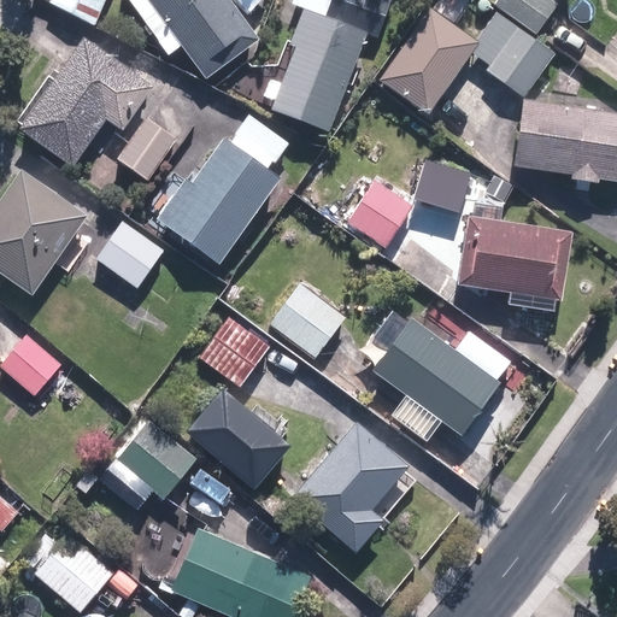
[(51,0),(50,4),(95,23),(105,0),(51,0)]
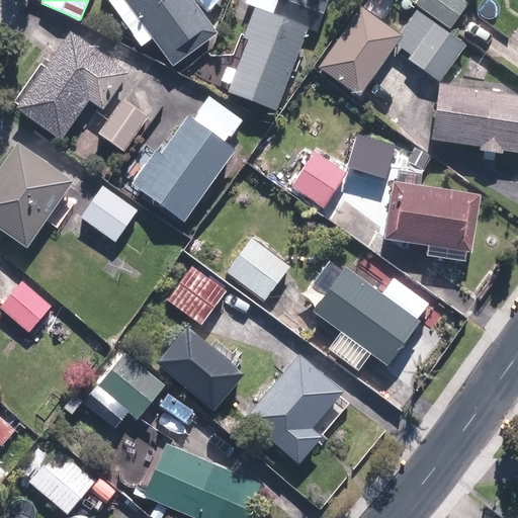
[(132,12),(173,68),(218,35),(191,0),(106,0),(121,20),(132,12)]
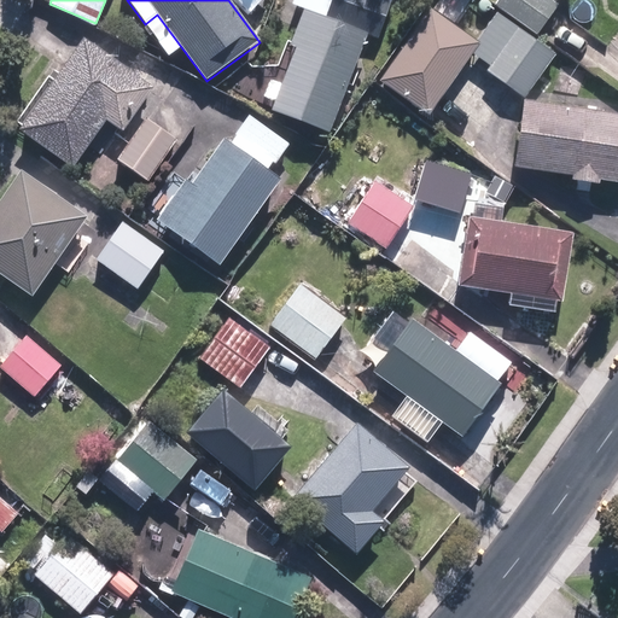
[(269,110),(326,133),(367,33),(374,36),(388,0),(328,0),(324,16),(302,7),(287,44),(295,47),(269,110)]
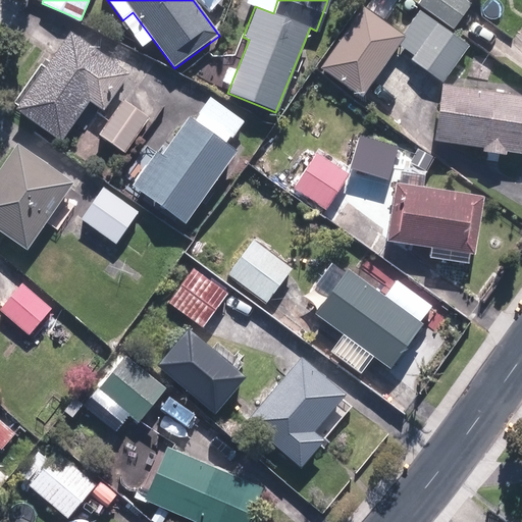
[(420,0),(418,3),(453,27),(470,2),(467,0),(420,0)]
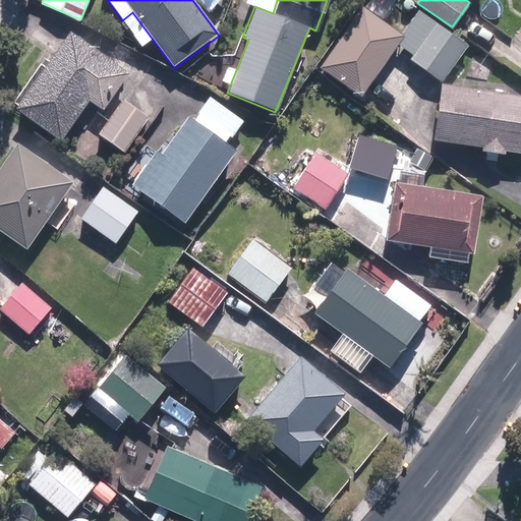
[(320,67),(361,97),(398,45),(413,56),(410,59),(442,81),(468,45),(418,10),(401,35),(361,7),(320,67)]
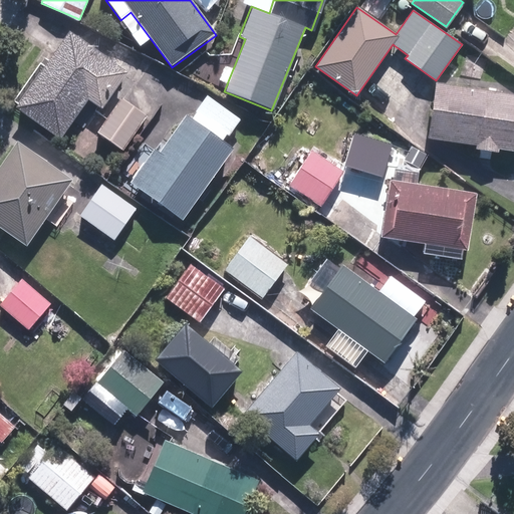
[(15,107),(60,141),(88,100),(101,109),(127,73),(69,32),(15,107)]
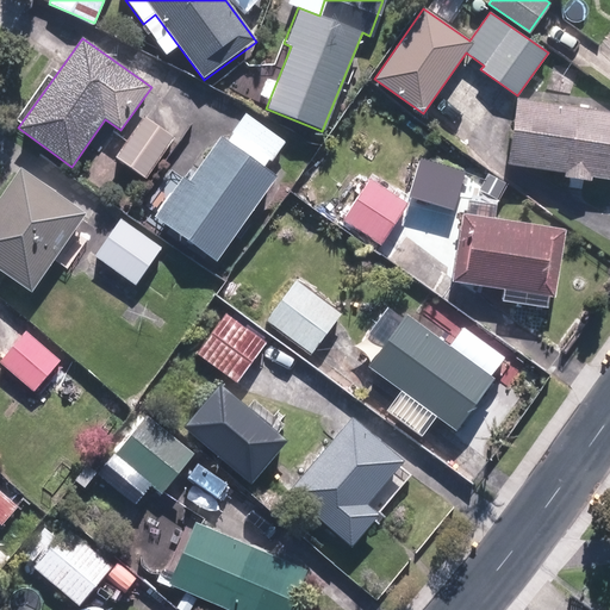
[(592,178),(609,179),(609,111),(517,98),(509,165),(566,173),(566,176),(592,180),(592,178)]
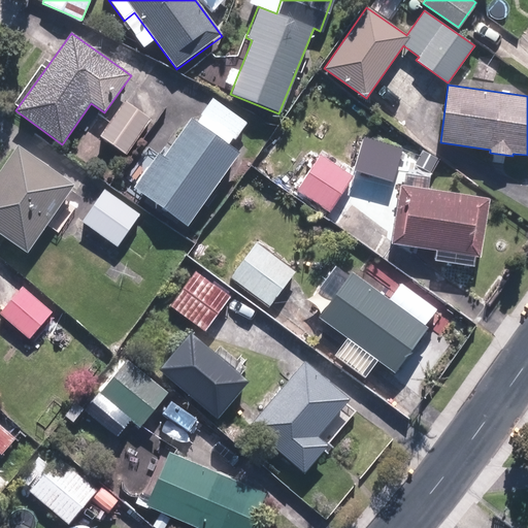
[(131,188),(186,227),(238,153),(227,144),(231,138),(234,140),(246,123),(211,98),(195,121),(190,118),(162,157),(157,153),(131,188)]
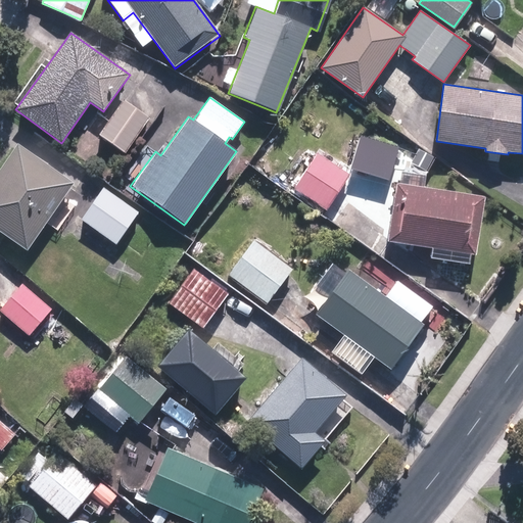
[(100,137),(125,153),(149,120),(124,102),(100,137)]
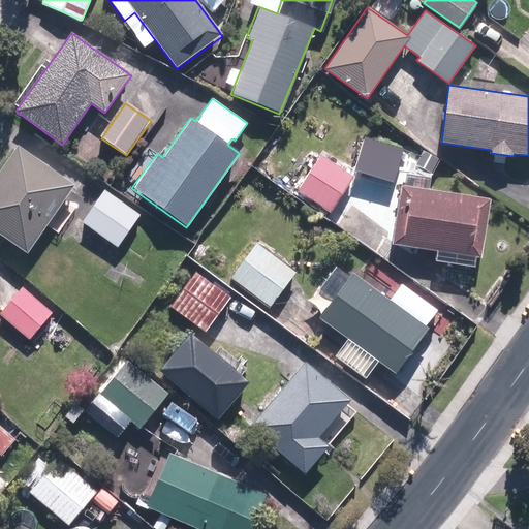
[(394,181),(403,150),(365,138),(355,169),(394,181)]
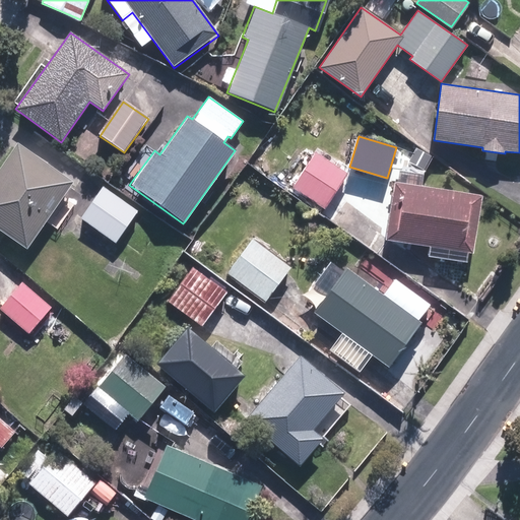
[(0,229),(28,249),(74,183),(18,144),(0,170),(0,229)]
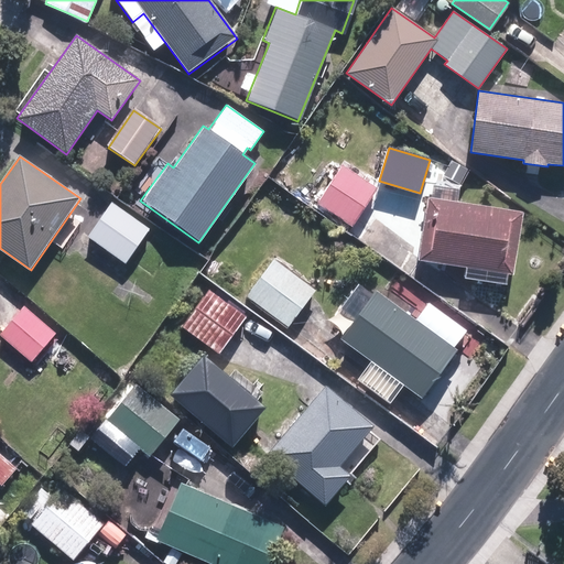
[(317,204),(350,227),(376,190),(343,166),(317,204)]
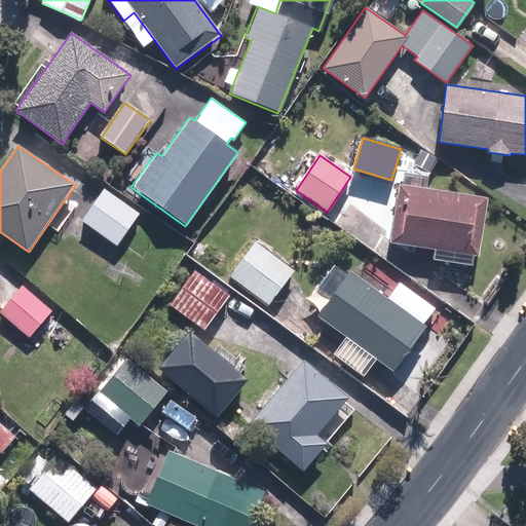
[(390,241),(479,255),(487,197),(399,184),(390,241)]
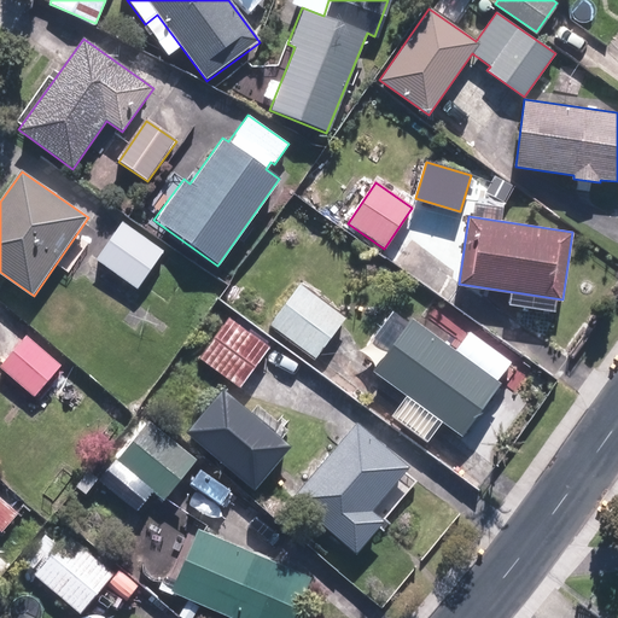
[(123,222),(97,260),(138,291),(165,252),(123,222)]
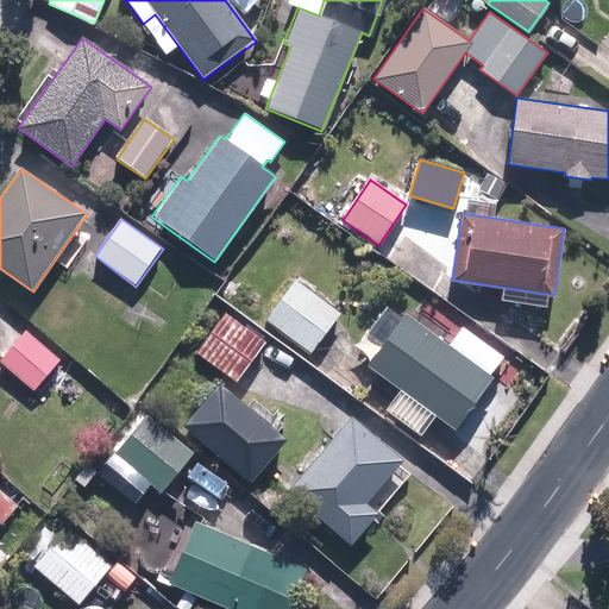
[(265,320),(311,353),(341,312),(295,278),(265,320)]
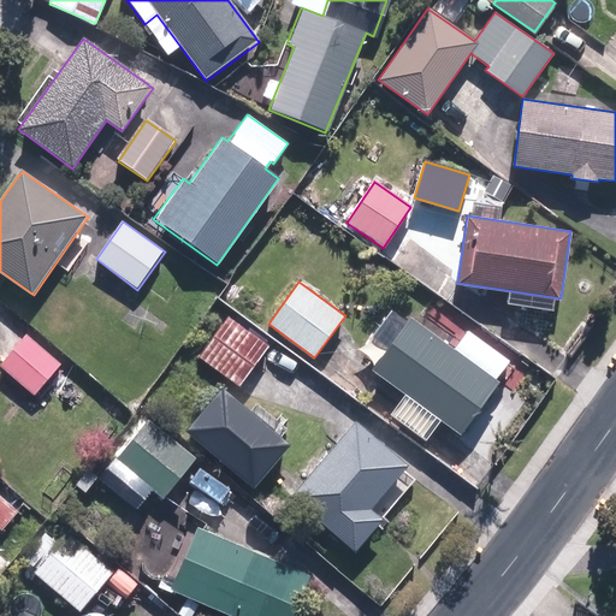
[(0,350),(7,357),(25,337),(30,330),(0,303),(0,350)]
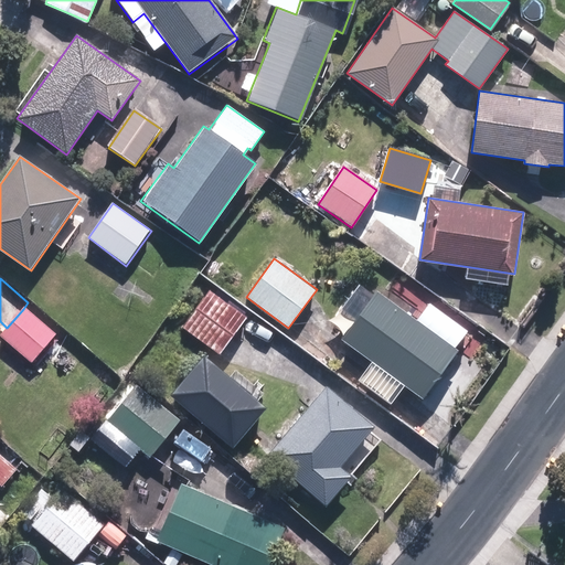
[(246,318),(210,290),(183,326),(220,352),(246,318)]
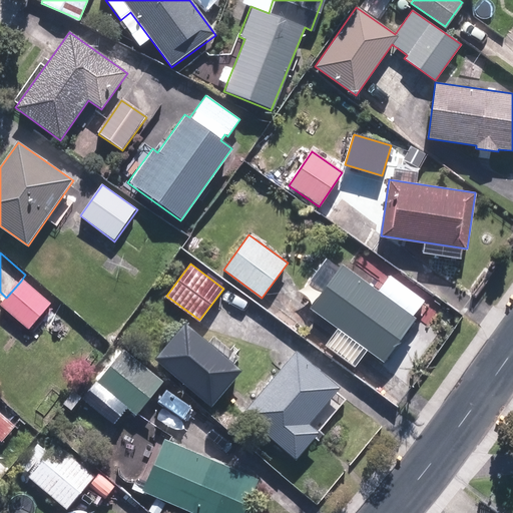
[(309,309),(384,363),(416,318),(341,265),(309,309)]
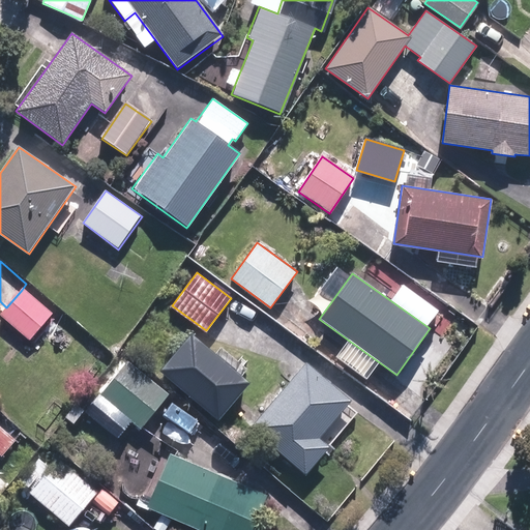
[(23,291),(8,310),(1,317),(30,342),(52,316),(23,291)]
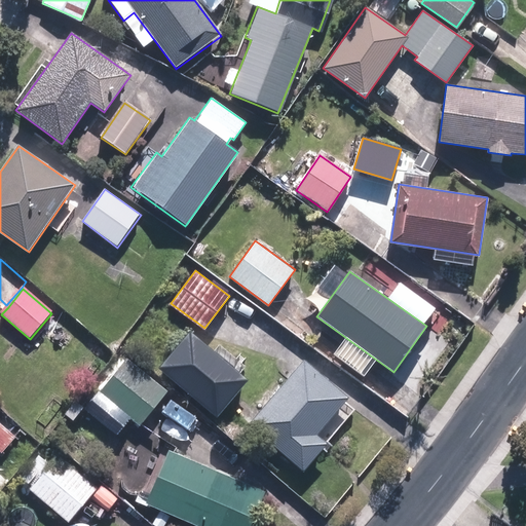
[(191,333),(160,369),(217,417),(249,380),(191,333)]
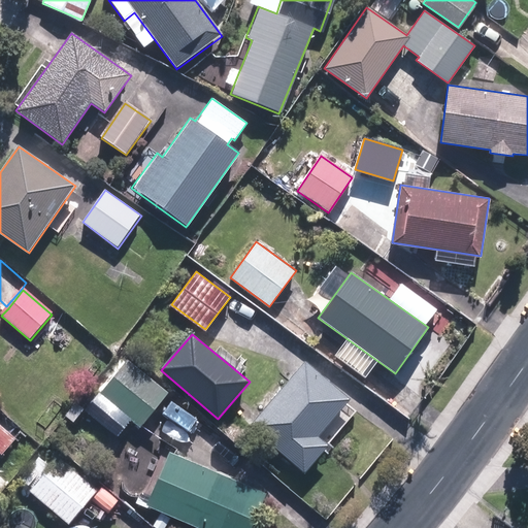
[(98,394),(138,427),(167,392),(127,359),(98,394)]
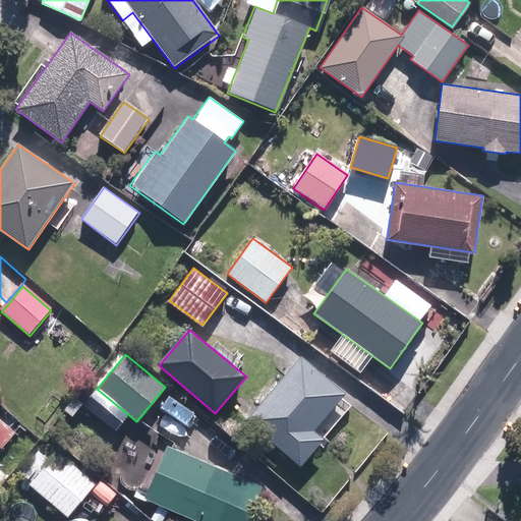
[(246,419),(300,465),(323,439),(312,429),(344,393),(300,355),(246,419)]
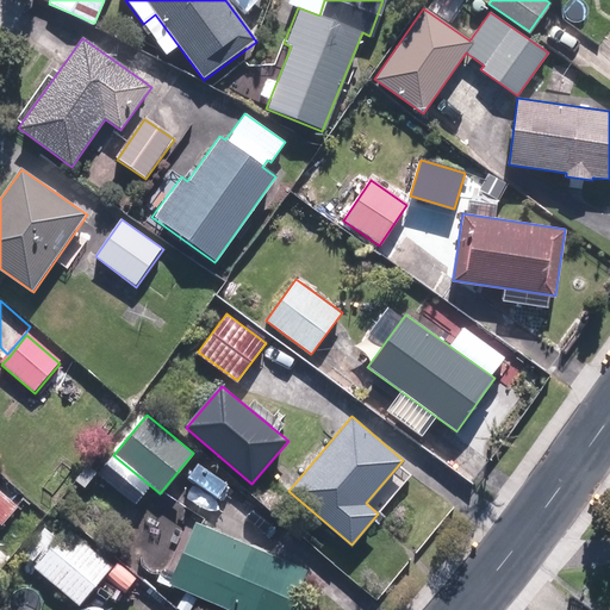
[(0,526),(1,527),(19,505),(0,489),(0,526)]
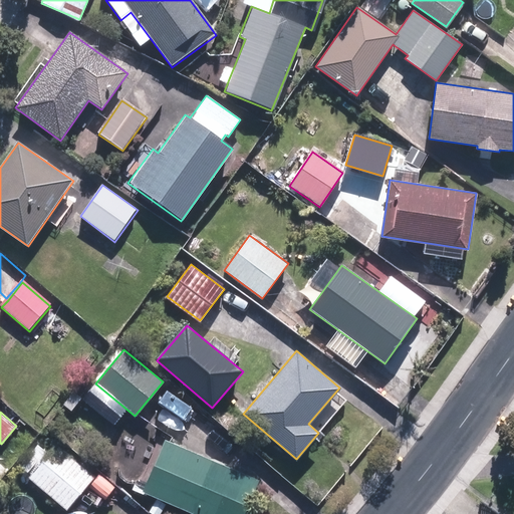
[(142,491),(196,513),(242,513),(257,479),(164,439),(142,491)]
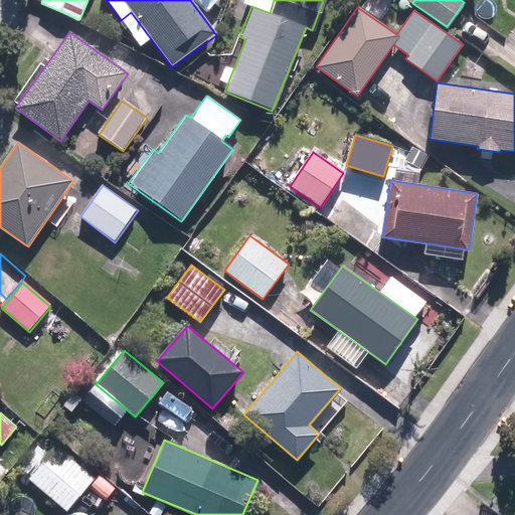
[(27,481),(65,513),(95,478),(54,445),(48,452),(38,443),(17,468),(29,478),(27,481)]
